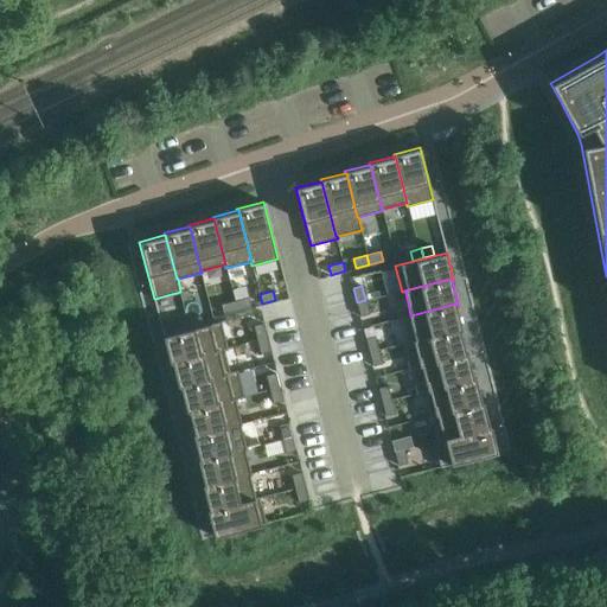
[(248,296),(235,300),(237,310),(250,307),(248,296)]
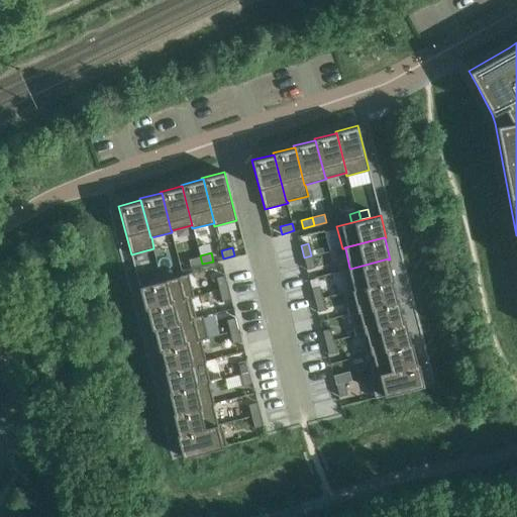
[(200,255),(188,259),(190,267),(202,264),(200,255)]
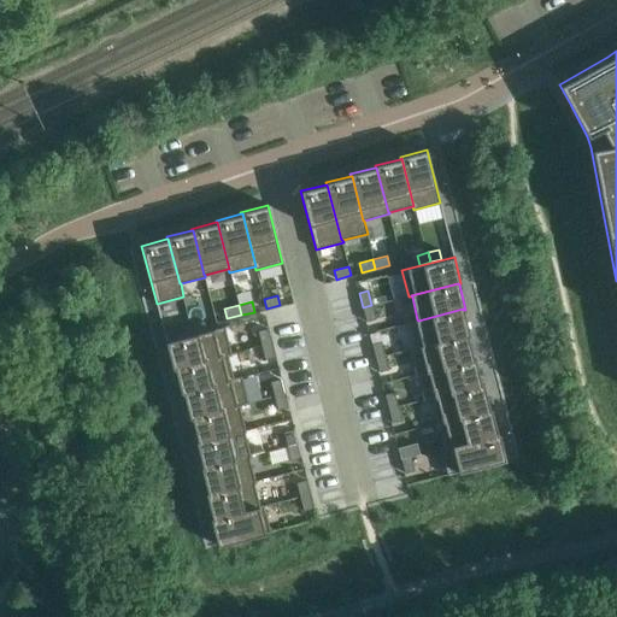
[(371,305),(363,307),(366,322),(375,319),(371,305)]
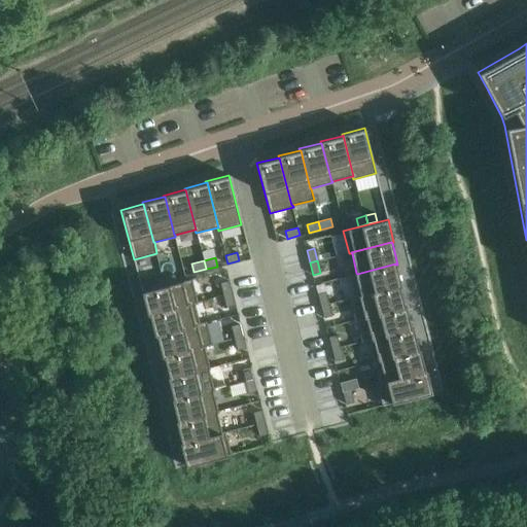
[(356,273),(350,274),(355,295),(356,296),(399,286),(401,286),(395,265),(395,264),(357,274),(356,273)]
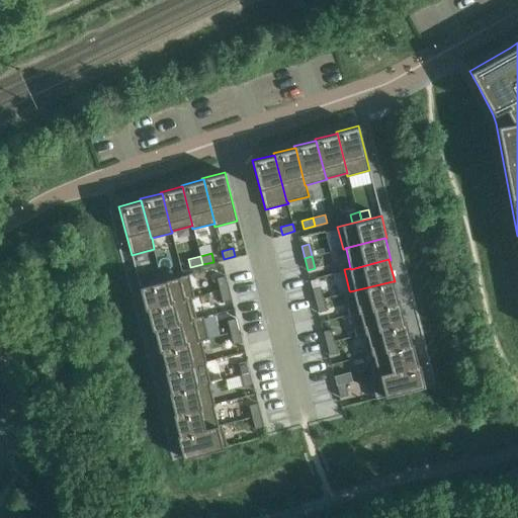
[(171,270),(159,272),(161,280),(173,277),(171,270)]
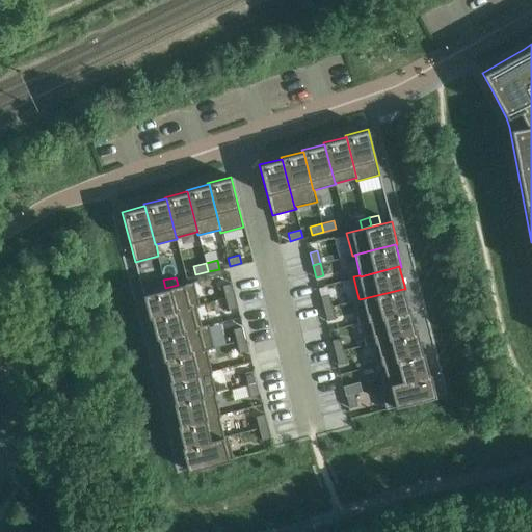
[(163,280),(151,283),(153,291),(165,288),(163,280)]
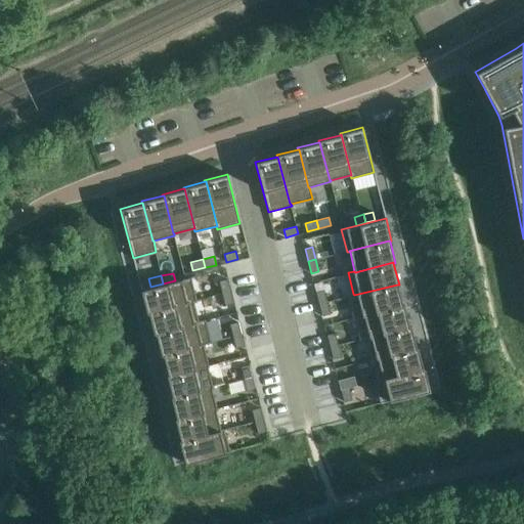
[(190,277),(141,290),(146,313),(148,313),(148,312),(193,301),(197,301),(190,277)]
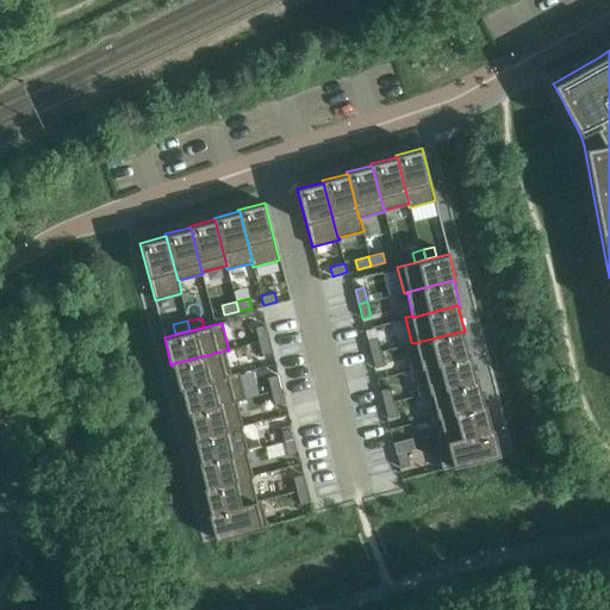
[(265,325),(255,328),(257,341),(267,338),(265,325)]
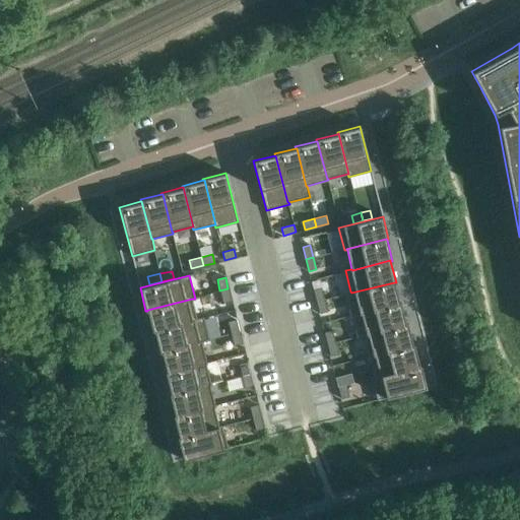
[(350,291),(344,294),(350,317),(351,316),(399,304),(399,303),(394,282),(351,293),(350,291)]
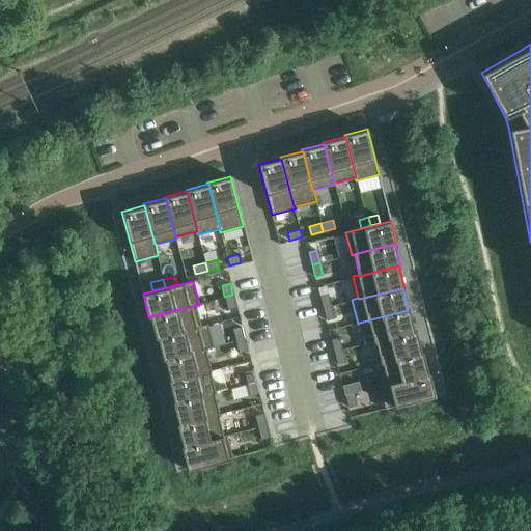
[(328,294),(319,296),(323,308),(331,306),(328,294)]
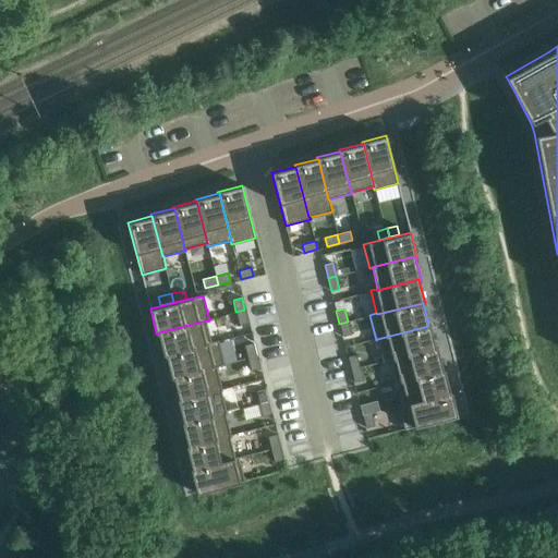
[(244,310),(235,312),(239,325),(247,323),(244,310)]
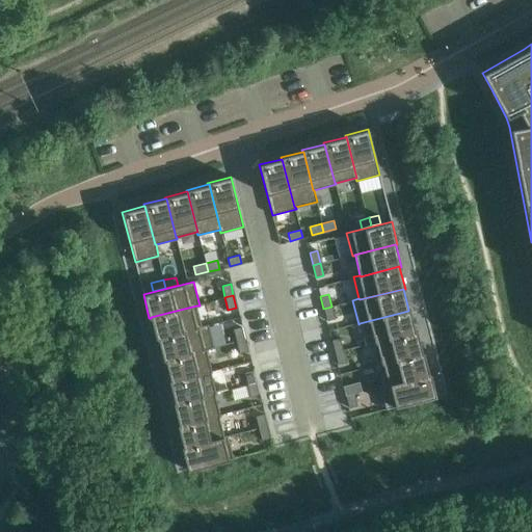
[(196,306),(151,317),(151,318),(156,339),(158,339),(158,338),(202,326),(202,325),(196,306)]
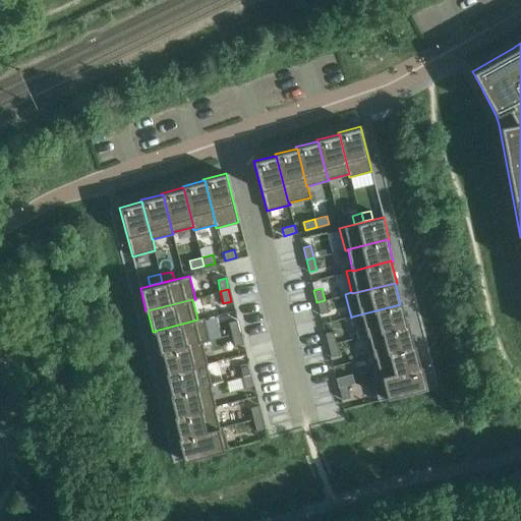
[(325,300),(316,302),(320,314),(328,312),(325,300)]
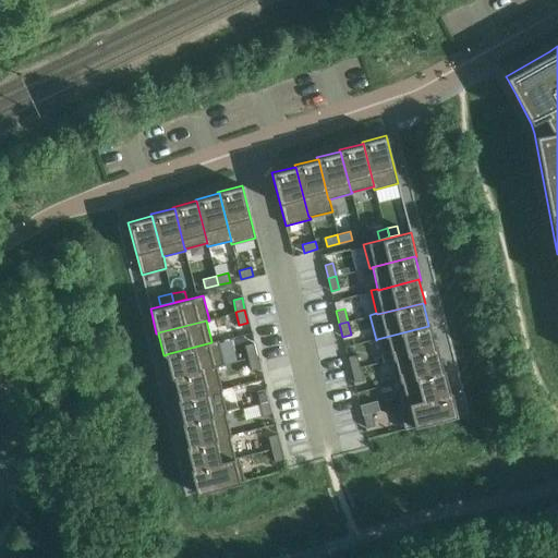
[(428,326),(377,339),(384,362),(389,361),(389,360),(436,348),(435,347),(429,324),(428,325),(428,326)]
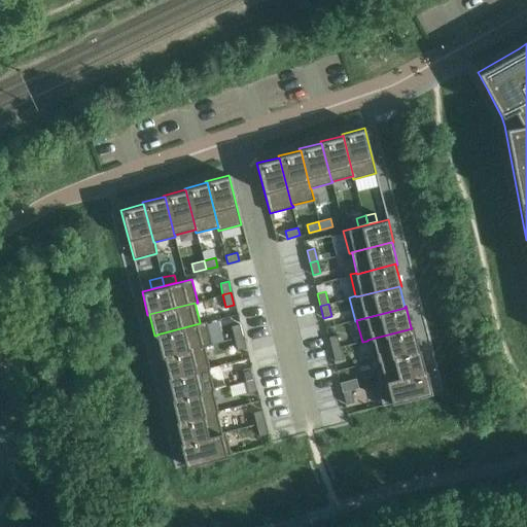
[(200,323),(156,335),(156,336),(162,357),(164,357),(164,356),(204,346),(204,347),(212,345),(206,321),(200,322),(200,323)]
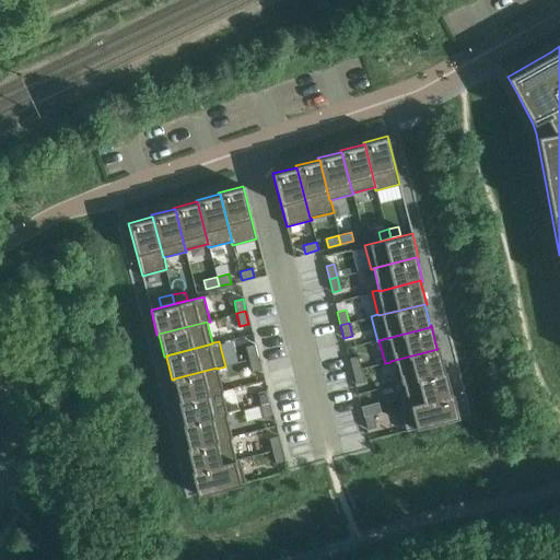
[(254,343),(245,346),(248,359),(257,357),(254,343)]
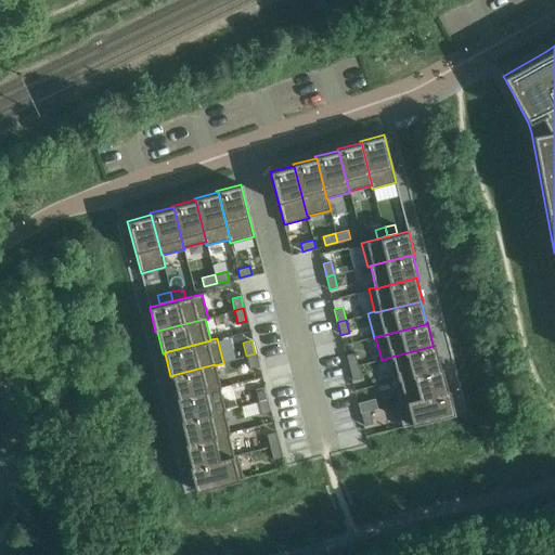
[(434,346),(387,358),(387,359),(394,382),(395,381),(440,369),(440,368),(435,345),(433,345),(434,346)]
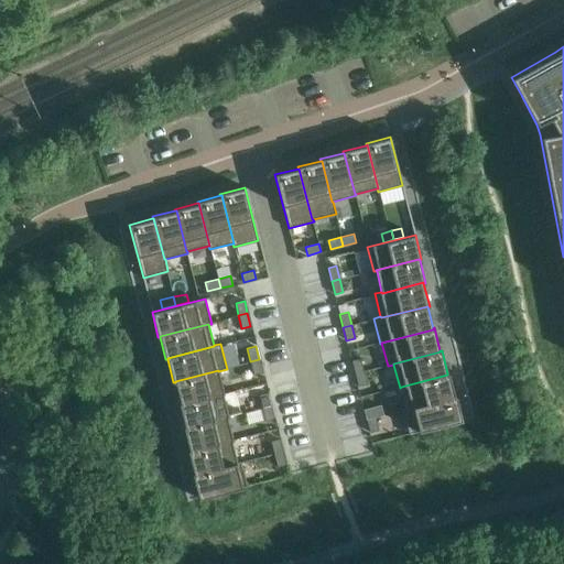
[(360,358),(351,360),(355,373),(364,371),(360,358)]
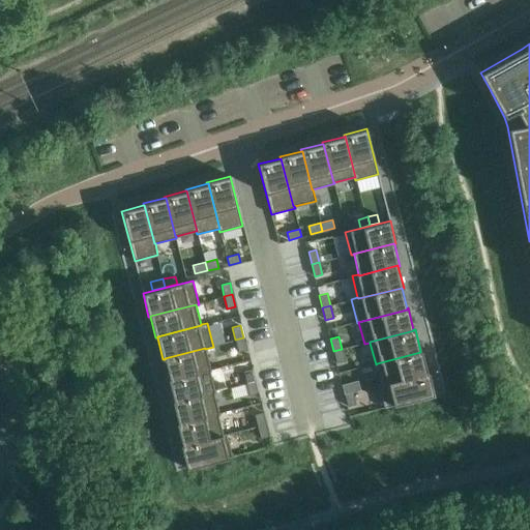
[(243,337),(235,340),(238,352),(246,350),(243,337)]
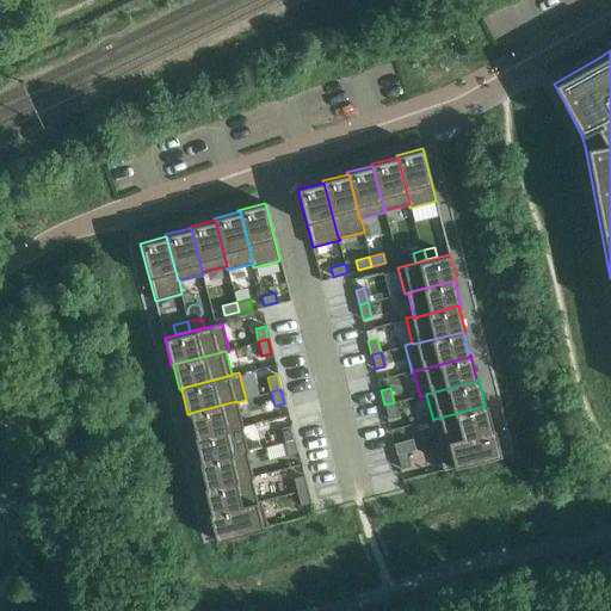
[(236,401),(190,413),(190,414),(196,437),(241,426),(241,427),(244,426),(236,402),(236,401)]
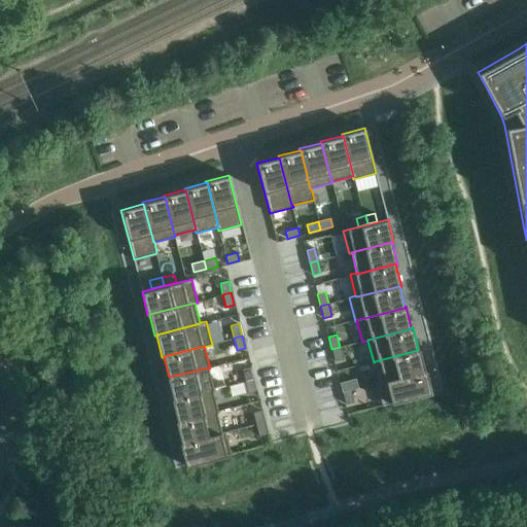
[(340,347),(331,349),(335,361),(343,359),(340,347)]
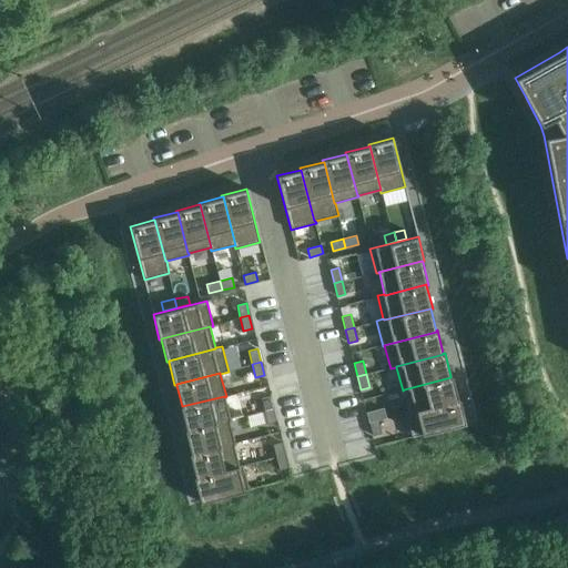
[(450,377),(404,389),(409,412),(409,413),(458,401),(458,398),(452,375),(450,376),(450,377)]
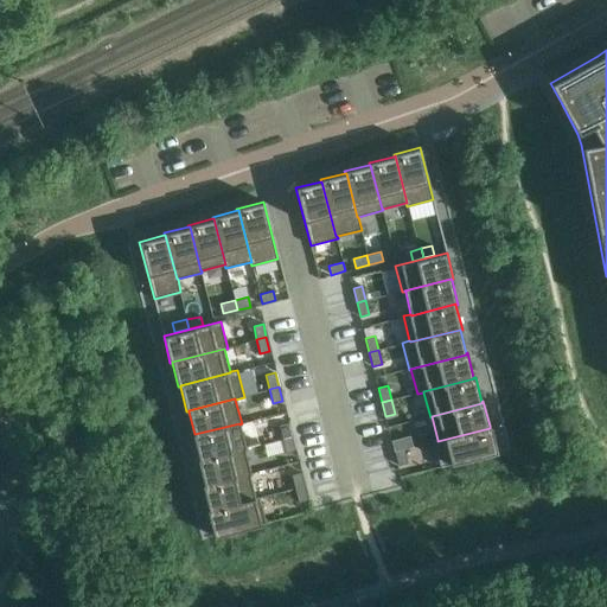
[(288,422),(279,425),(282,439),(292,436),(288,422)]
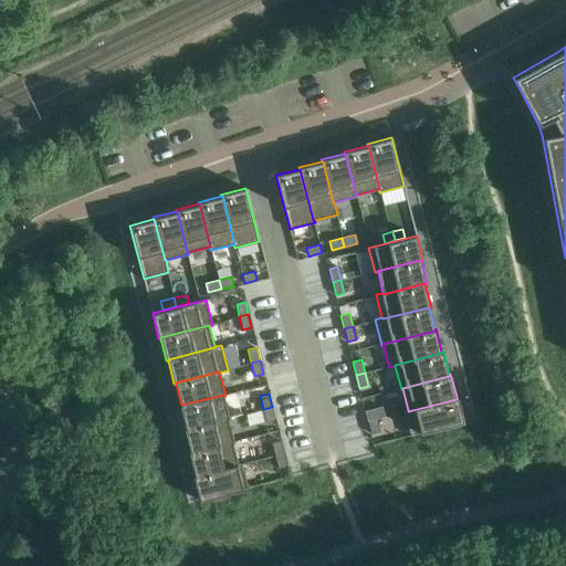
[(181,405),(180,405),(186,428),(186,429),(228,418),(228,419),(230,419),(223,396),(223,395),(181,405)]
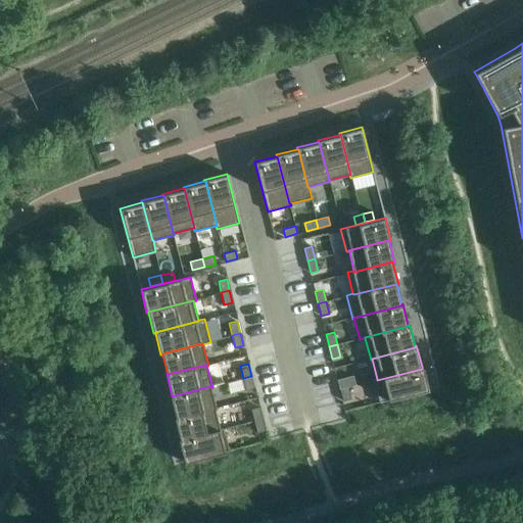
[(377,379),(373,379),(379,402),(429,390),(423,367),(422,367),(422,369),(377,380),(377,379)]
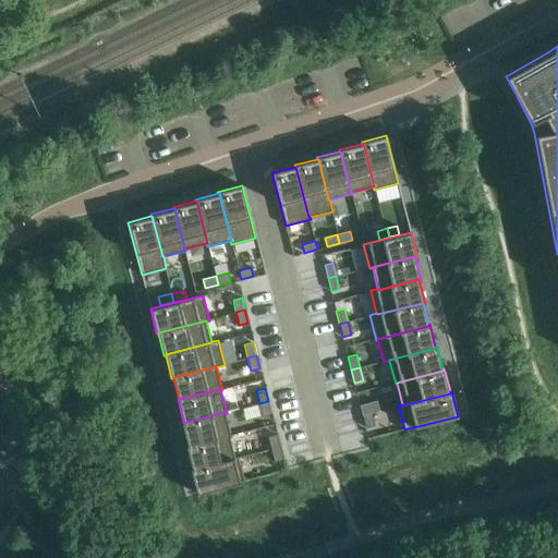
[(376,400),(360,404),(363,415),(368,413),(371,413),(379,411),(376,400)]
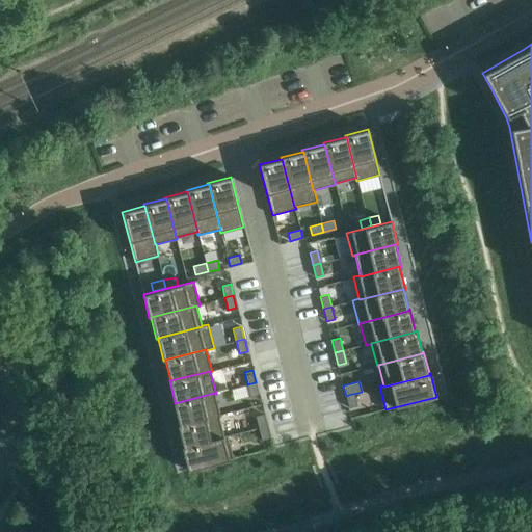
[(256,382),(247,384),(250,397),(259,395),(256,382)]
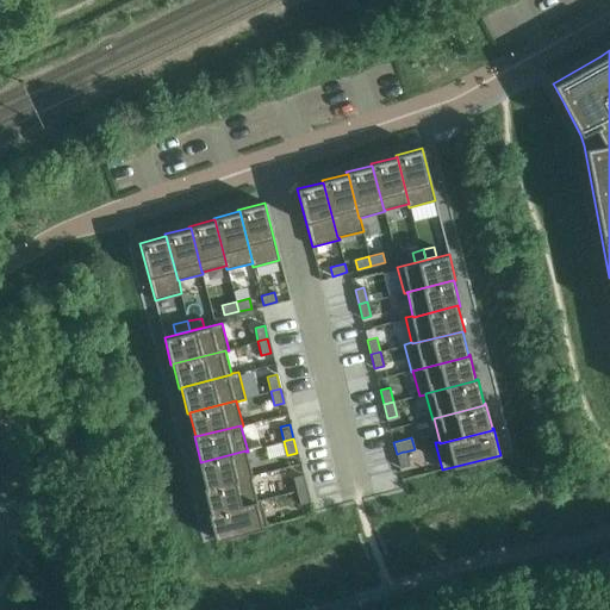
[(200,461),(199,461),(205,486),(205,487),(250,475),(251,477),(253,477),(246,452),(246,450),(200,462),(200,461)]
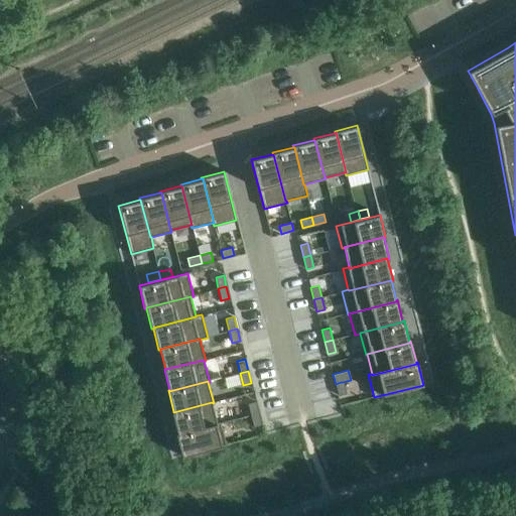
[(343,382),(336,384),(338,395),(346,393),(343,382)]
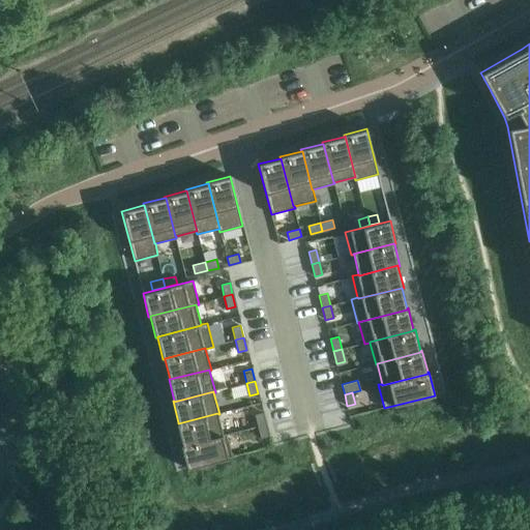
[(262,412),(254,414),(257,427),(265,424),(262,412)]
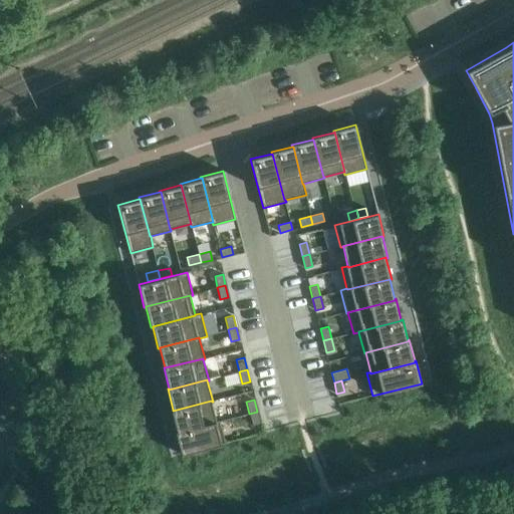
[(173,410),(172,410),(177,431),(177,432),(216,422),(216,421),(212,402),(211,401),(173,411),(173,410)]
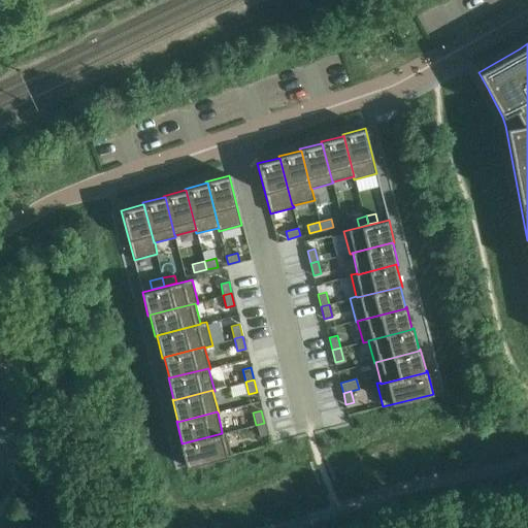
[(264,423),(256,425),(259,436),(267,435),(264,423)]
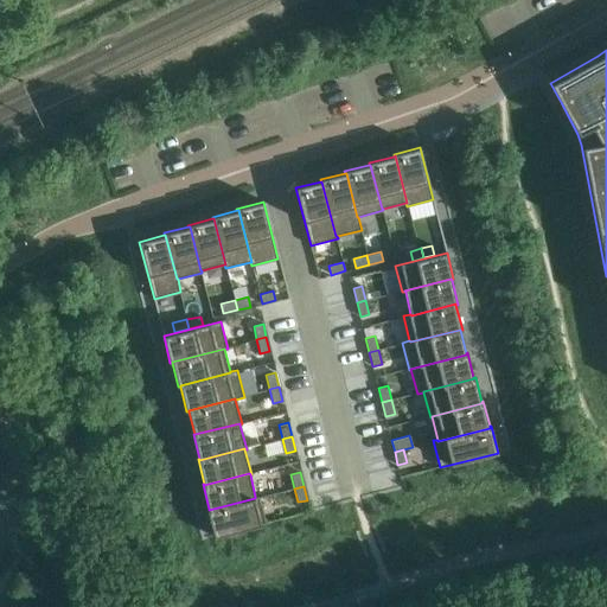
[(209,509),(208,510),(215,537),(266,523),(260,496),(255,497),(255,498),(209,510),(209,509)]
